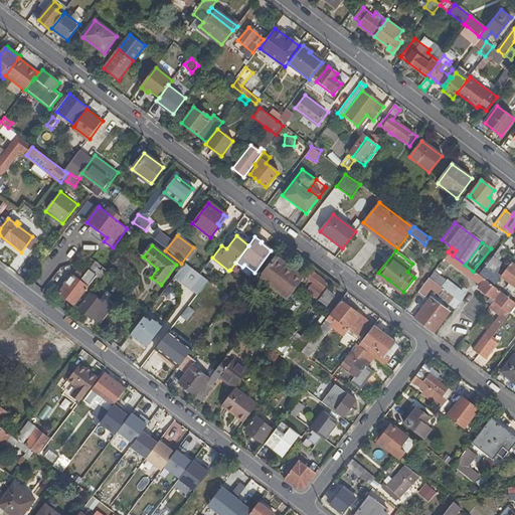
[(480,286),(485,280),(479,276),(473,272),(465,265),(453,255),(449,252),(444,259),(480,286)]
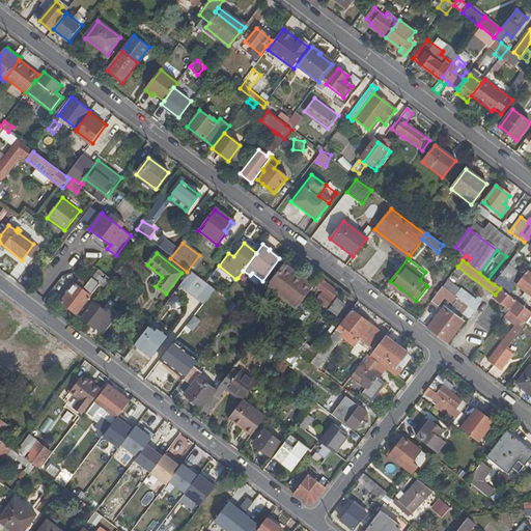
[(288,262),(273,282),(302,304),(317,285),(288,262)]
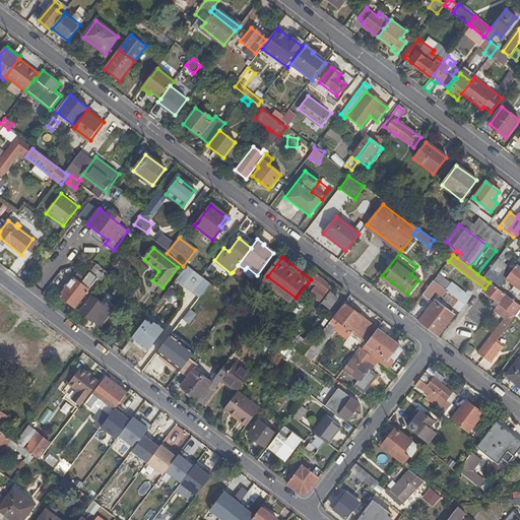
[(239,277),(245,269),(238,265),(233,272),(239,277)]
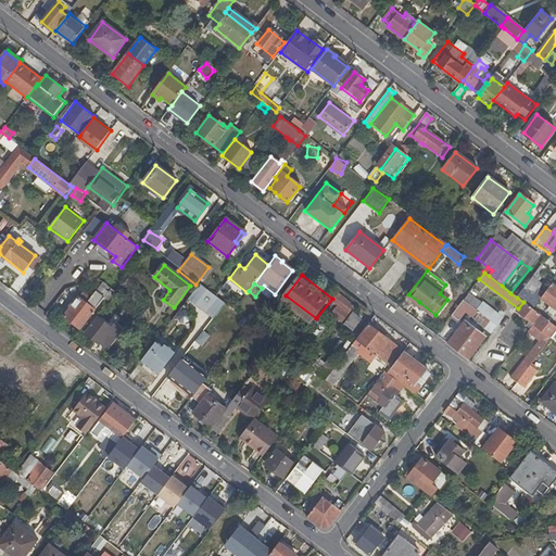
[(555,288),(552,285),(540,300),(555,311),(555,288)]
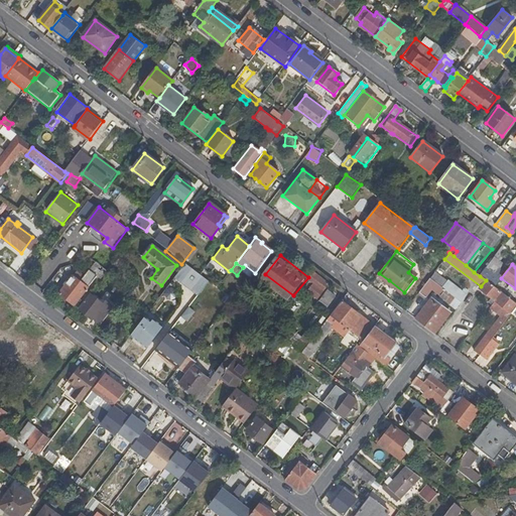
[(81,281),(74,275),(59,294),(75,305),(97,276),(90,270),(84,277),(81,281)]
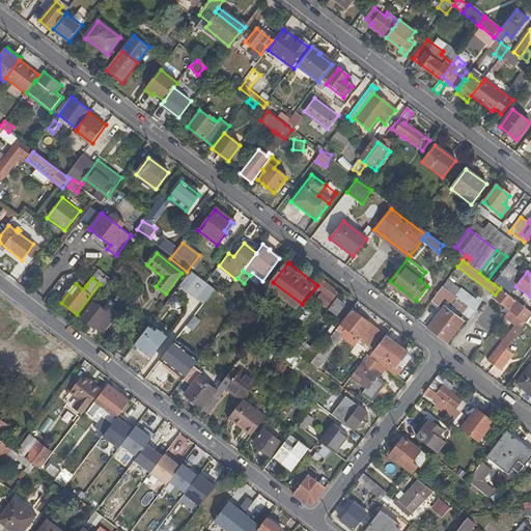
[(79,279),(76,283),(83,289),(86,285),(79,279)]
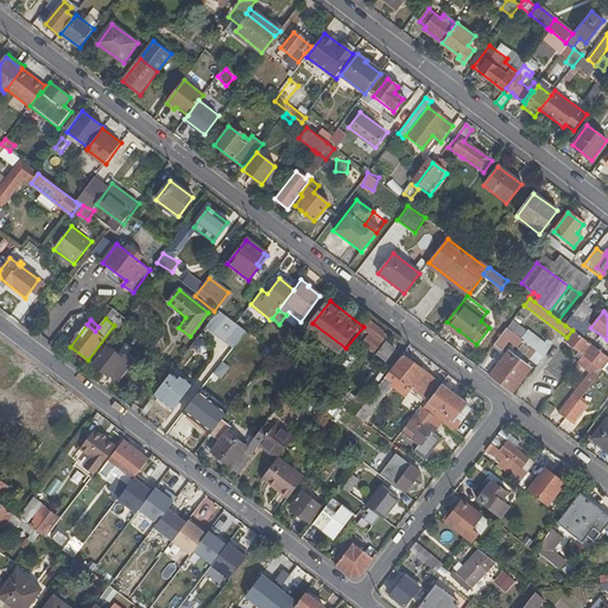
[(371,321),(362,331),(365,334),(369,337),(365,343),(375,352),(390,334),(379,325),(378,327),(371,321)]
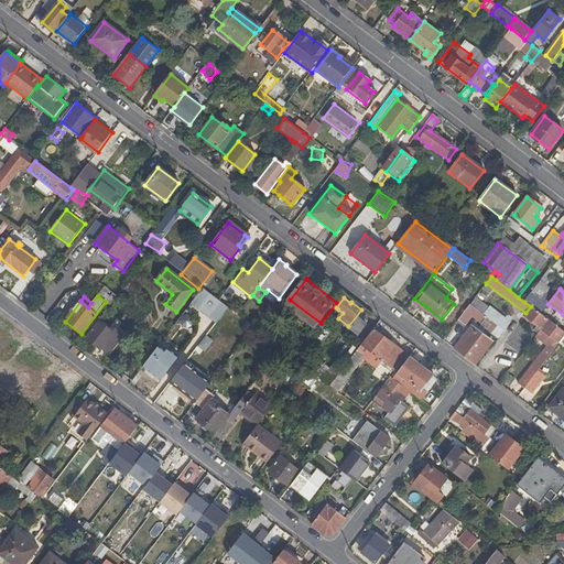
[(425,306),(414,299),(412,301),(423,310),(425,306)]
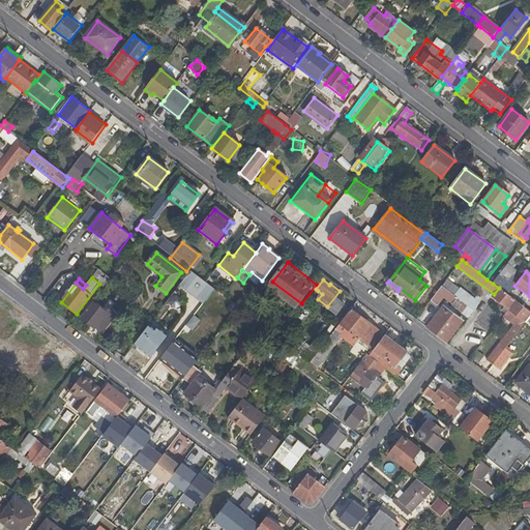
[(182,292),(200,307),(214,289),(208,284),(205,287),(207,288),(203,292),(190,282),(182,292)]
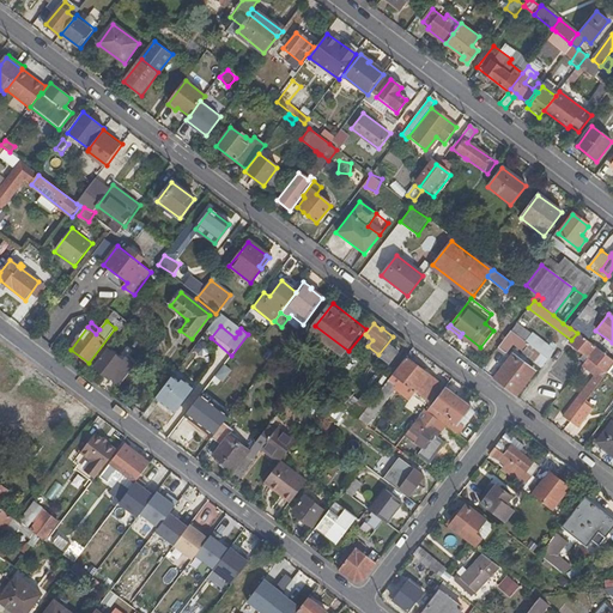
[(526,344),(510,332),(498,347),(507,354),(513,345),(520,351),(526,344)]
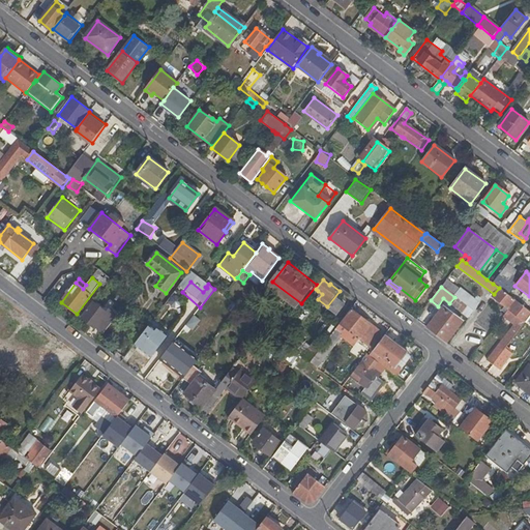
[(508,310),(516,300),(508,295),(499,288),(494,294),(492,297),(504,306),(508,310)]
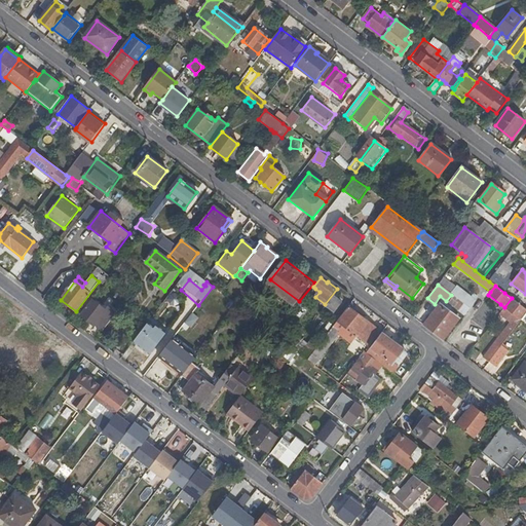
[(459,289),(453,296),(464,304),(463,304),(468,308),(475,301),(459,289)]
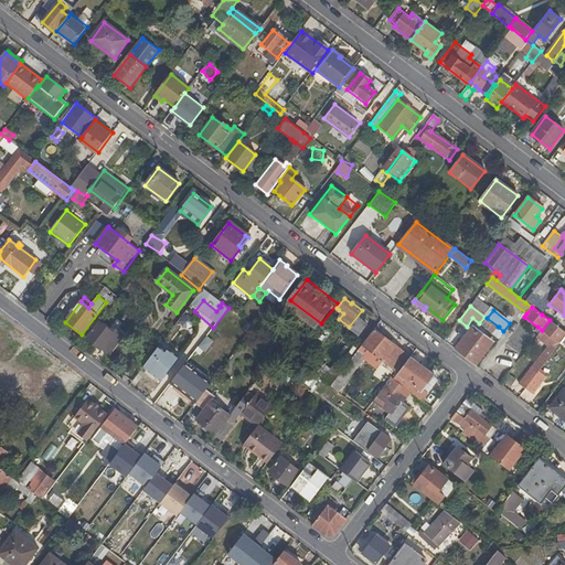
[(193,328),(195,318),(184,315),(181,326),(193,328)]
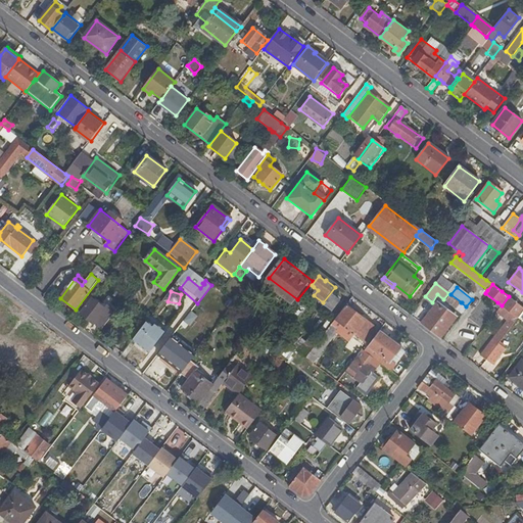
[(323,304),(331,311),(339,300),(331,294),(323,304)]
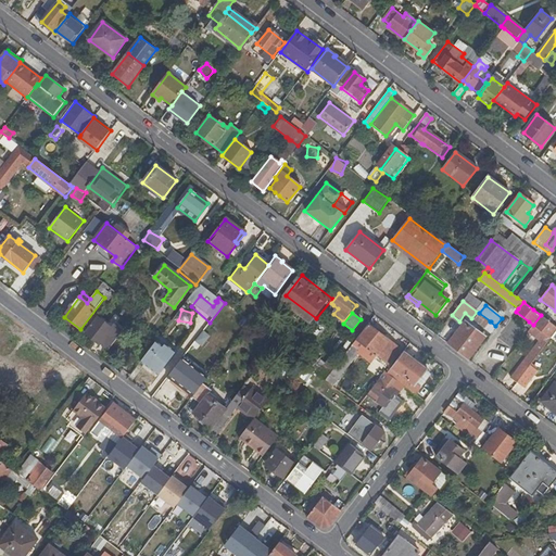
[(551,338),(555,330),(555,327),(541,315),(533,325),(546,336),(540,344),(539,342),(512,378),(517,383),(551,338)]
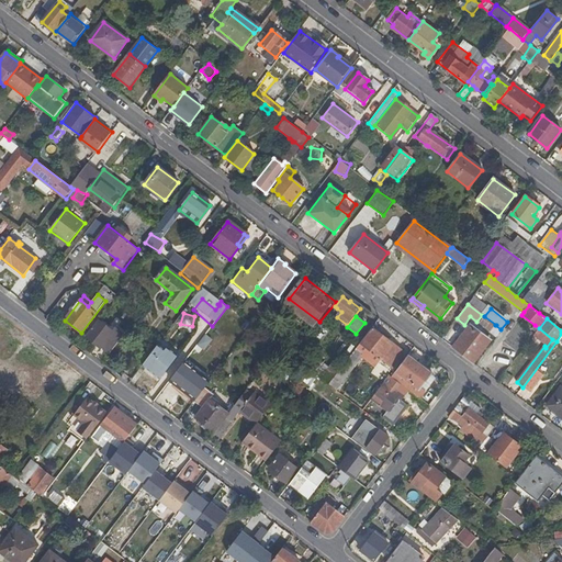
[(111,352),(125,335),(115,328),(113,332),(99,321),(87,337),(97,345),(98,344),(111,352)]
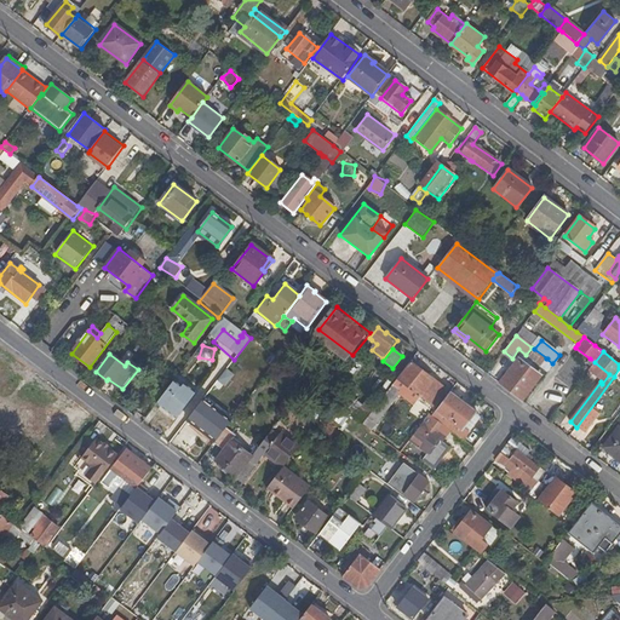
[(540,367),(546,372),(552,363),(546,359),(540,367)]
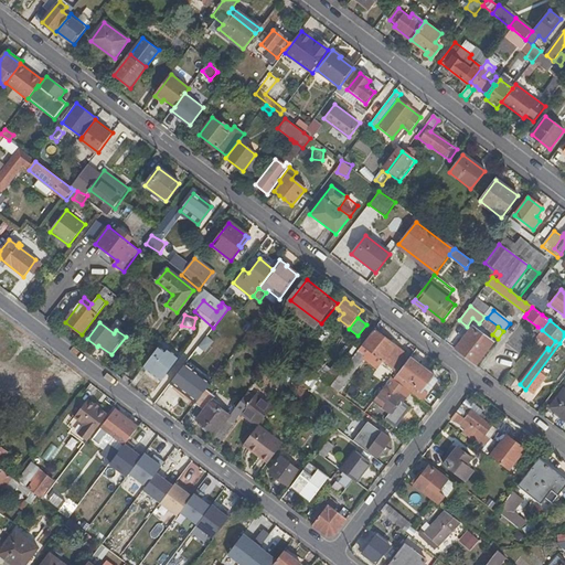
[(404,351),(374,329),(373,330),(362,344),(369,349),(376,355),(383,361),(386,358),(394,364),(404,351)]
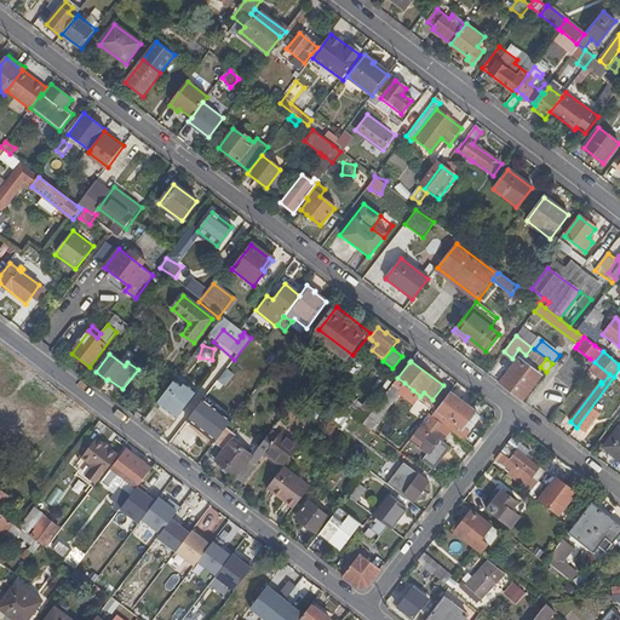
[(499,384),(522,401),(529,391),(528,390),(538,377),(518,361),(507,374),(506,374),(499,384)]
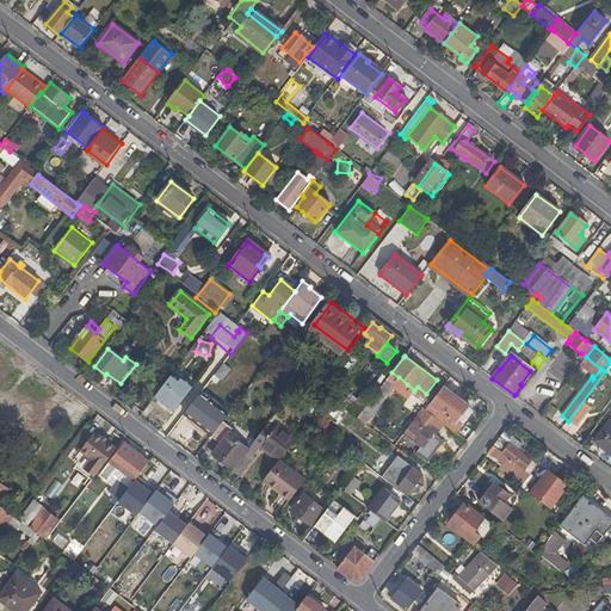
[(600,369),(586,357),(582,362),(579,366),(592,376),(593,378),(600,369)]
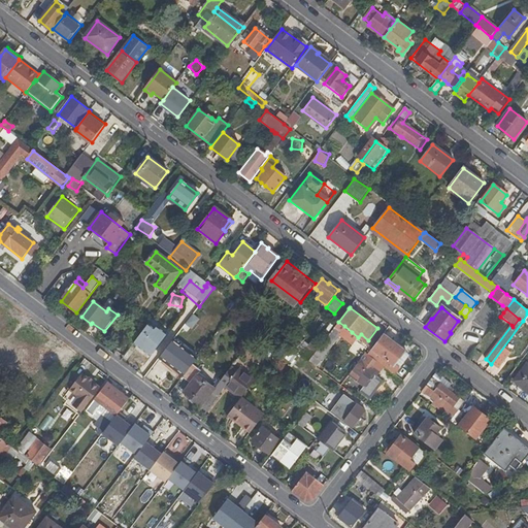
[(151,321),(134,343),(144,351),(146,353),(151,356),(167,334),(151,321)]
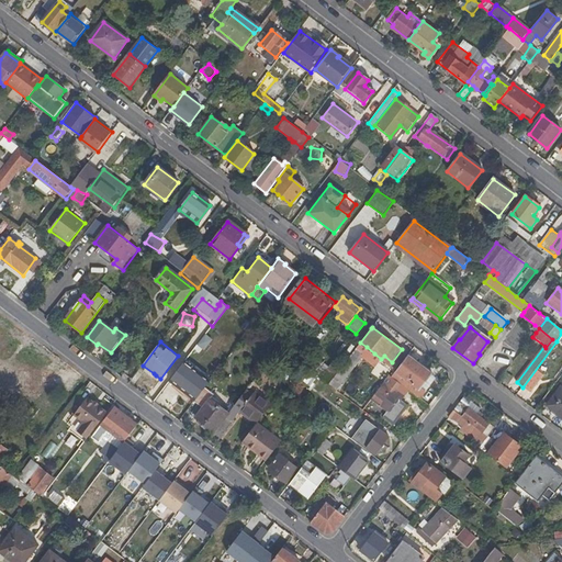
[(374,353),(367,347),(363,351),(372,357),(374,353)]
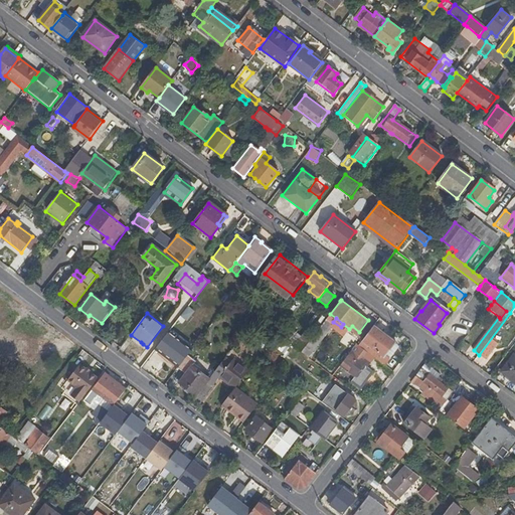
[(371,323),(368,320),(359,332),(352,326),(349,329),(360,337),(371,323)]
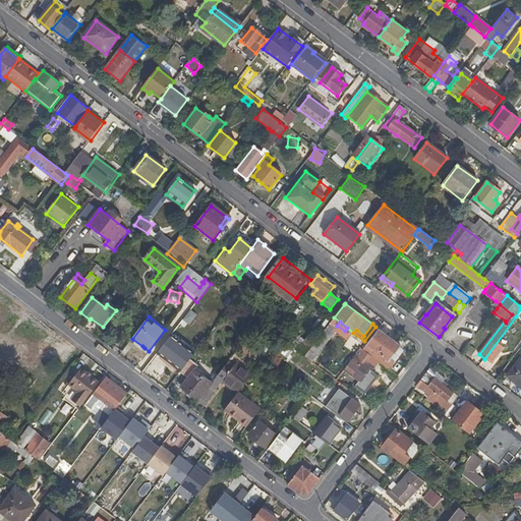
[(372,357),(398,377),(402,370),(389,360),(400,346),(378,329),(361,349),(372,357)]
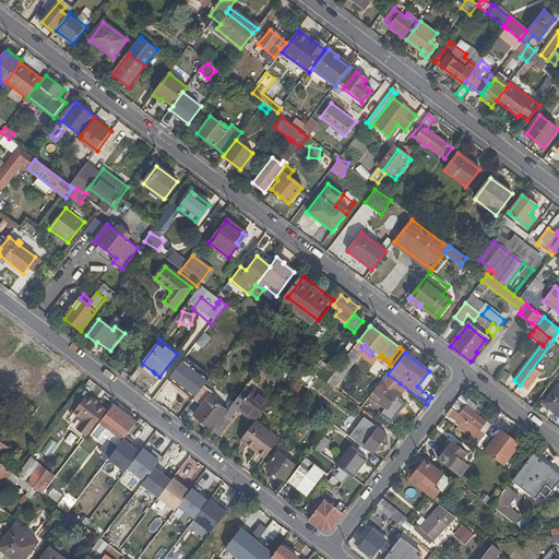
[(354,363),(346,357),(343,359),(352,366),(354,363)]
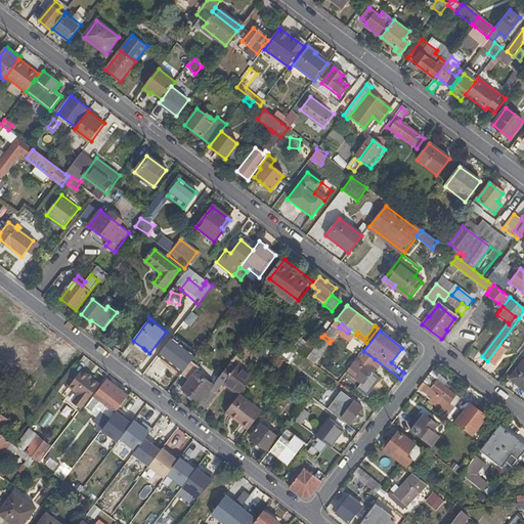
[(330,343),(321,337),(318,342),(325,347),(330,343)]
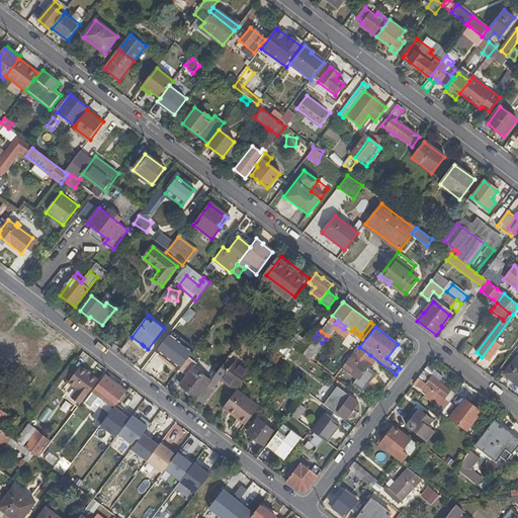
[(170,334),(157,351),(180,368),(189,357),(193,351),(170,334)]
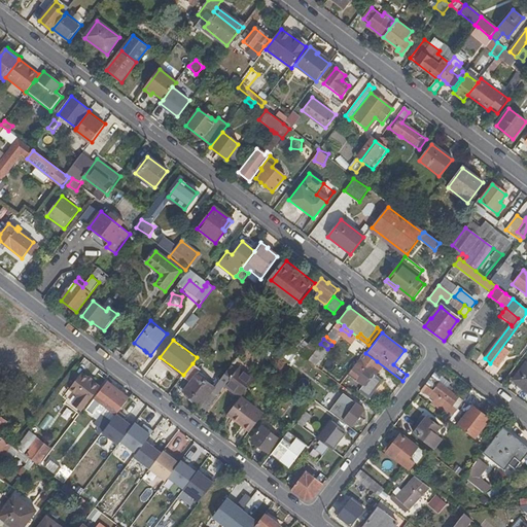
[(13,355),(0,344),(0,364),(3,367),(13,355)]
